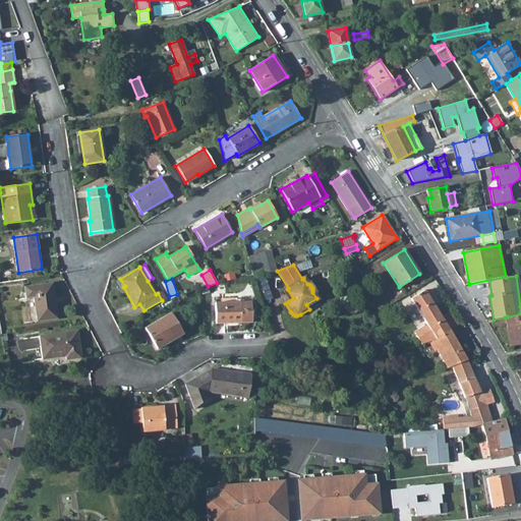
[(57,319),(52,283),(24,287),(25,298),(33,297),(37,322),(57,319)]
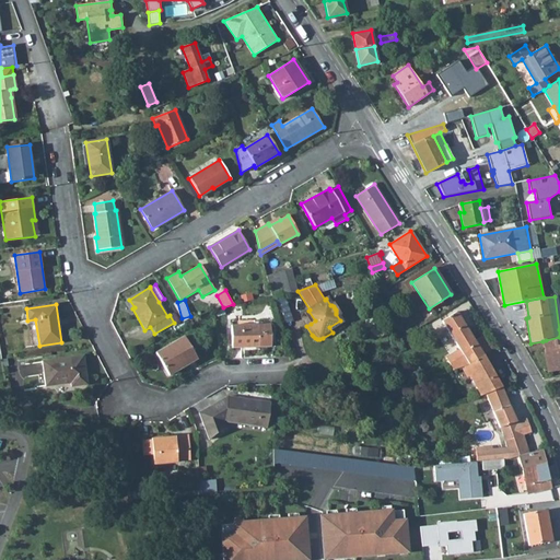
[(311,324),(315,321),(308,311),(307,310),(303,312),(311,324)]
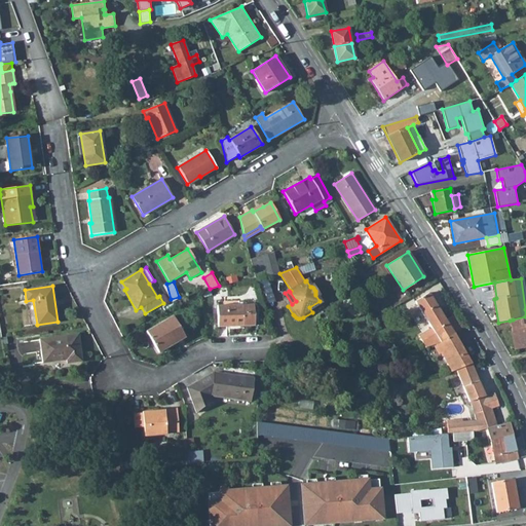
[(163,303),(164,305),(170,303),(163,293),(159,296),(163,303)]
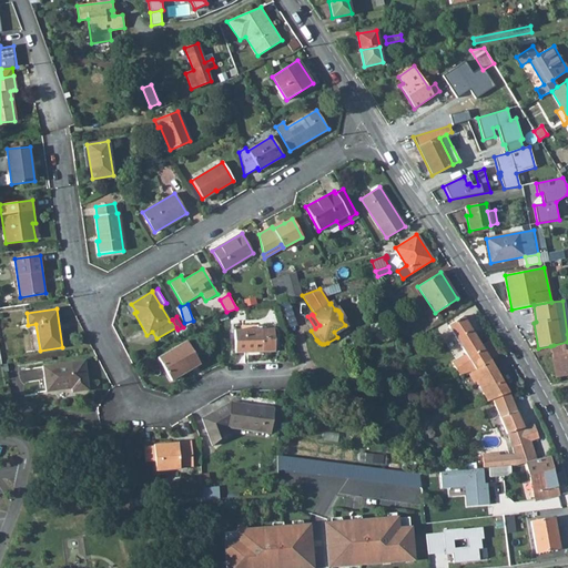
[(475,369),(490,361),(497,356),(490,344),(484,348),(463,316),(448,325),(466,354),(453,363),(459,375),(473,371),(475,369)]
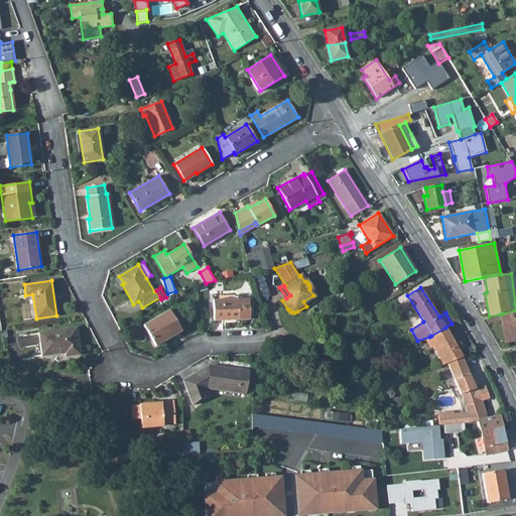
[(249,299),(213,300),(214,320),(250,319),(249,299)]
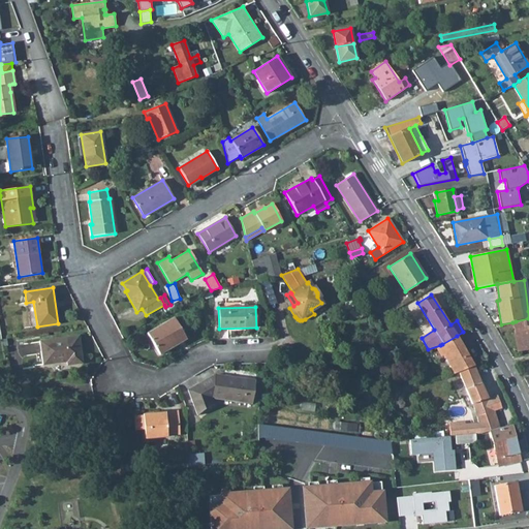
[(174,317),(147,334),(159,354),(186,339),(174,317)]
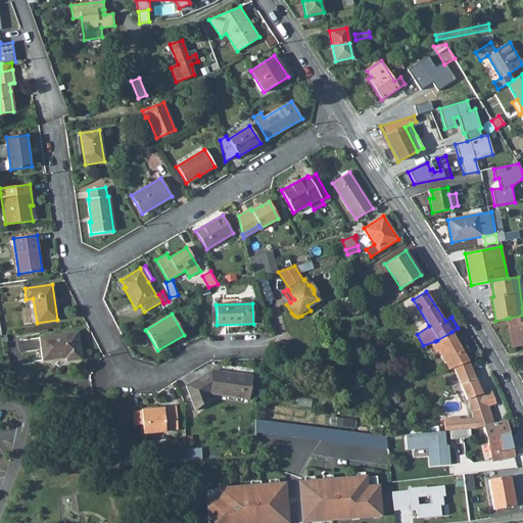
[(522,315),(510,318),(511,325),(509,326),(512,346),(522,344),(522,315)]
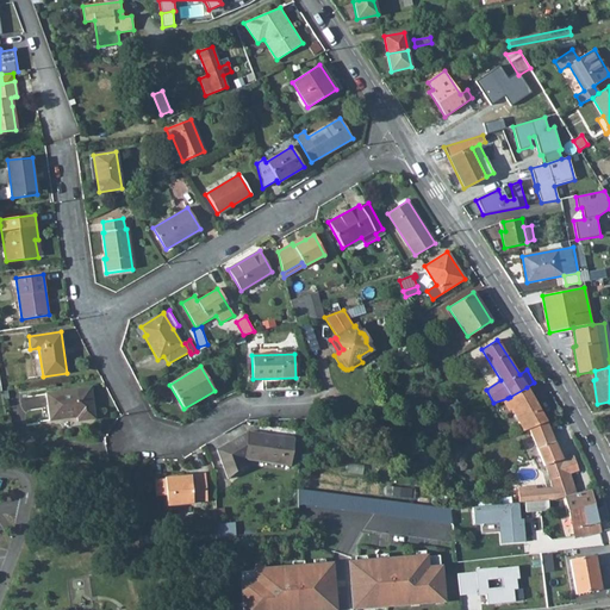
[(91,387),(45,393),(49,421),(76,417),(78,422),(94,419),(91,387)]
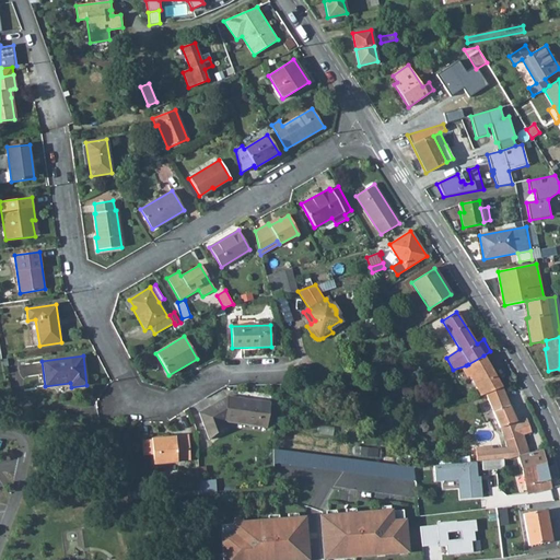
[(501,386),(483,356),(468,364),(477,378),(471,382),(479,395),(485,393),(501,386)]
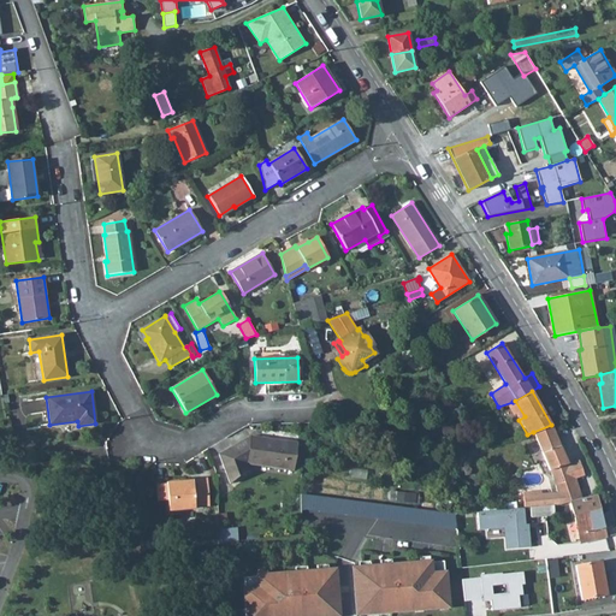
[(509,404),(519,420),(525,416),(515,401),(513,402),(509,404)]
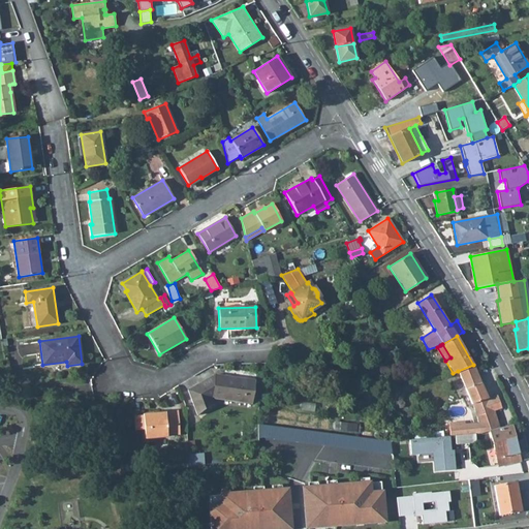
[(488,398),(473,365),(458,371),(473,403),(478,418),(478,423),(465,424),(465,425),(449,426),(450,436),(456,435),(475,434),(480,433),(490,431),(499,429),(494,410),(501,408),(498,395),(488,398)]
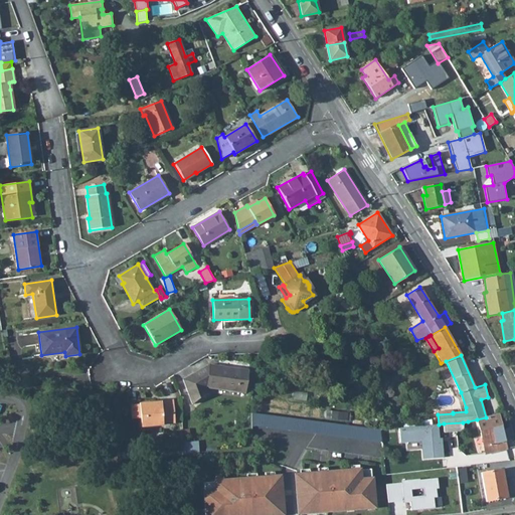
[(245,393),(248,370),(209,364),(183,379),(190,398),(206,391),(204,388),(205,387),(245,393)]
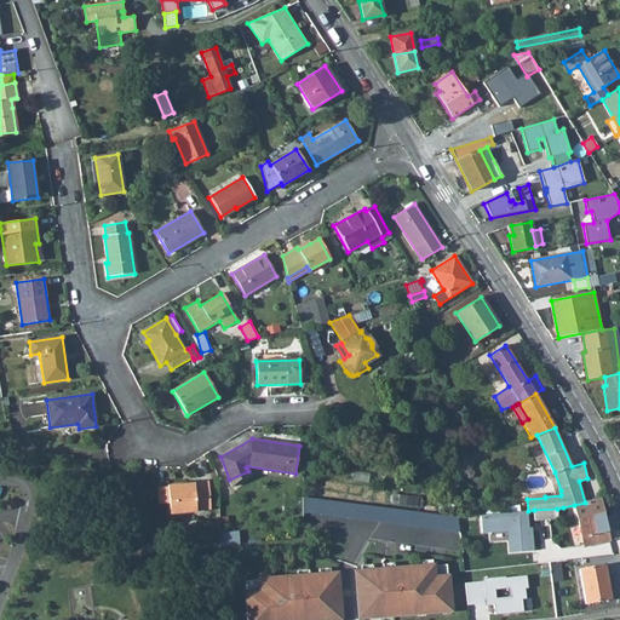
[(182,484),(167,486),(167,487),(168,503),(170,514),(195,511),(195,510),(210,509),(208,482),(197,482),(197,484),(182,486),(182,484)]
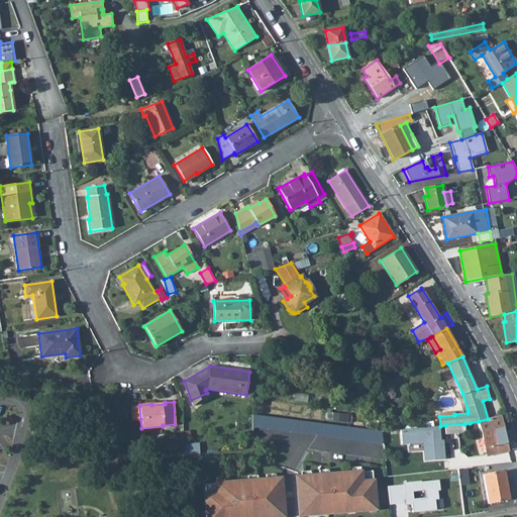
[(131,406),(132,420),(140,419),(139,406),(131,406)]
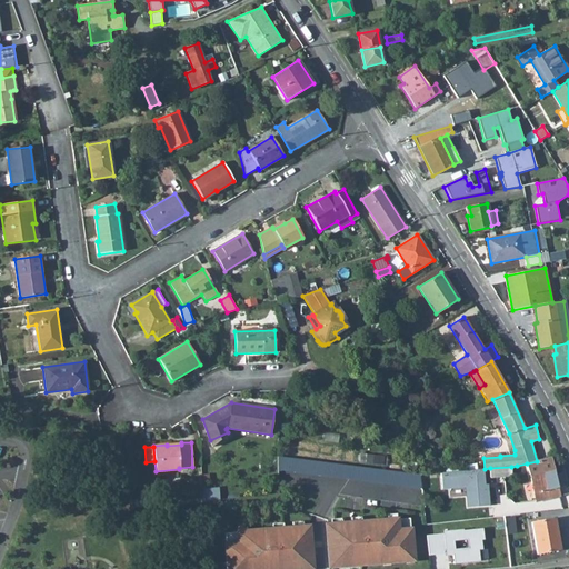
[(387,465),(388,456),(363,452),(363,462),(387,465)]
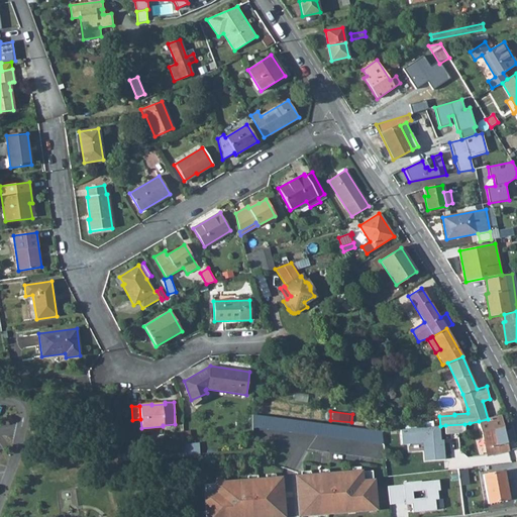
[(286,419),(252,415),(252,428),(383,444),(381,431),(357,429),(328,425),(318,424),(286,419)]
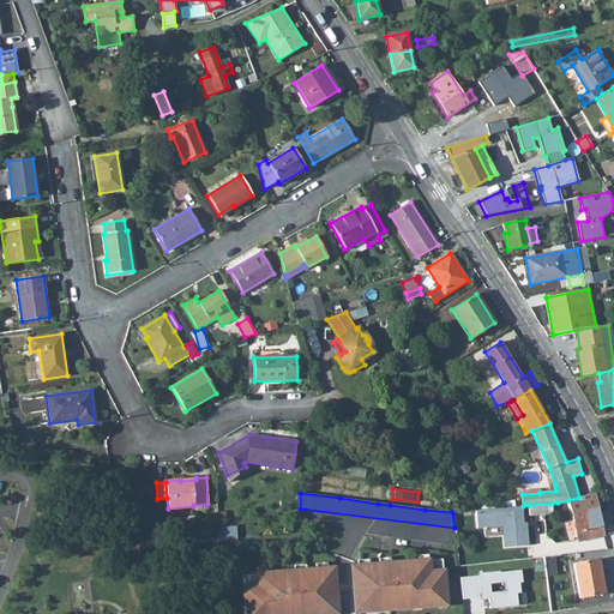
[(578,541),(603,535),(594,494),(579,498),(569,500),(573,519),(576,531),(578,541)]
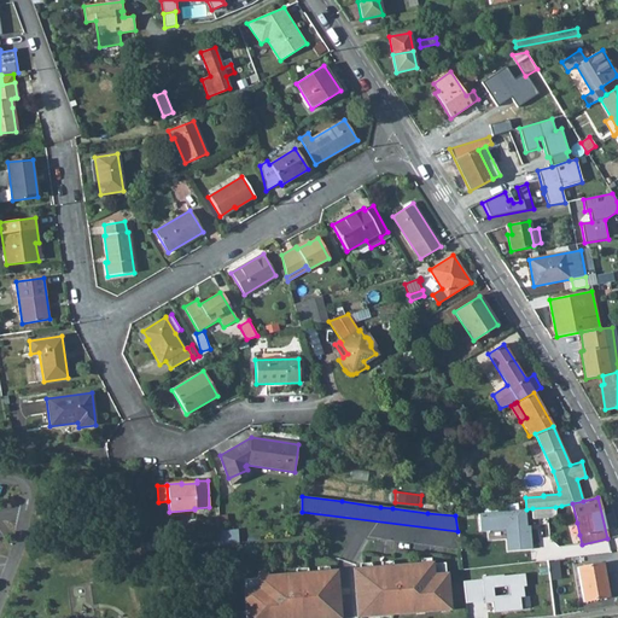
[(555,507),(532,508),(532,519),(557,517),(555,507)]
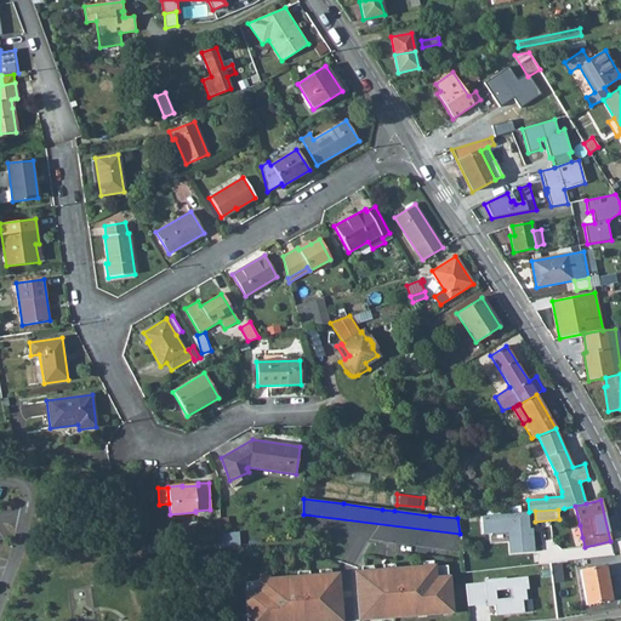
[(527,512),(480,516),(483,533),(508,530),(511,553),(534,552),(531,533),(529,533),(527,512)]
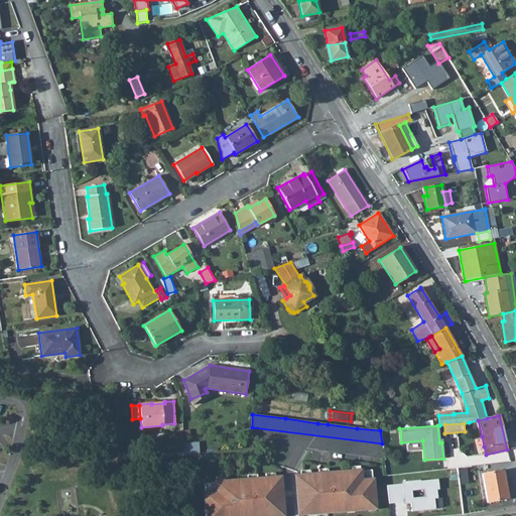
[(476,437),(479,447),(484,446),(482,436),(476,437)]
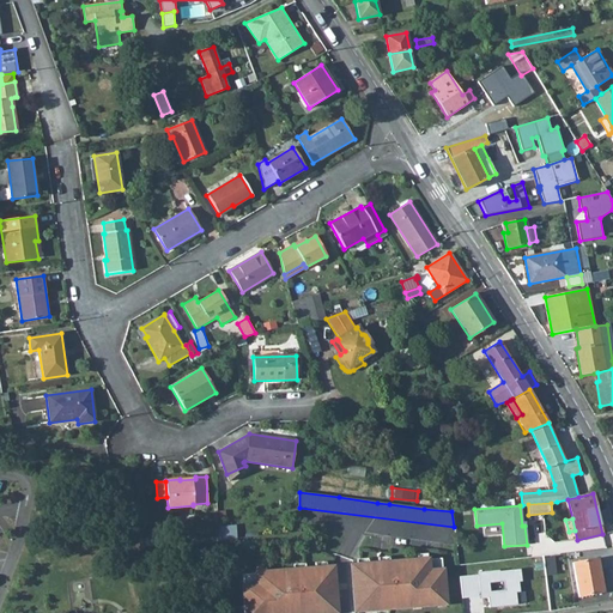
[(234,526),(218,527),(219,540),(235,539),(234,526)]
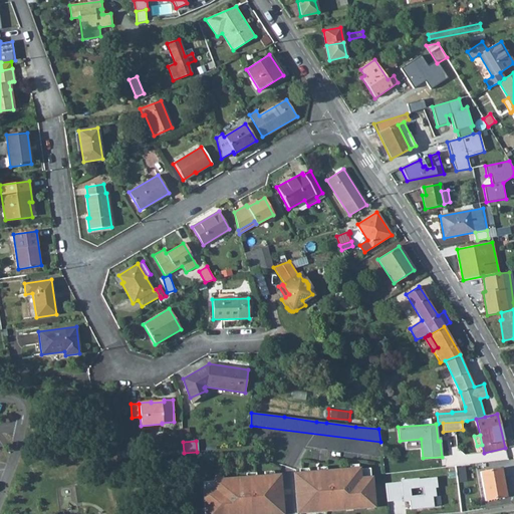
[(506,497),(501,468),(480,472),(485,500),(506,497)]
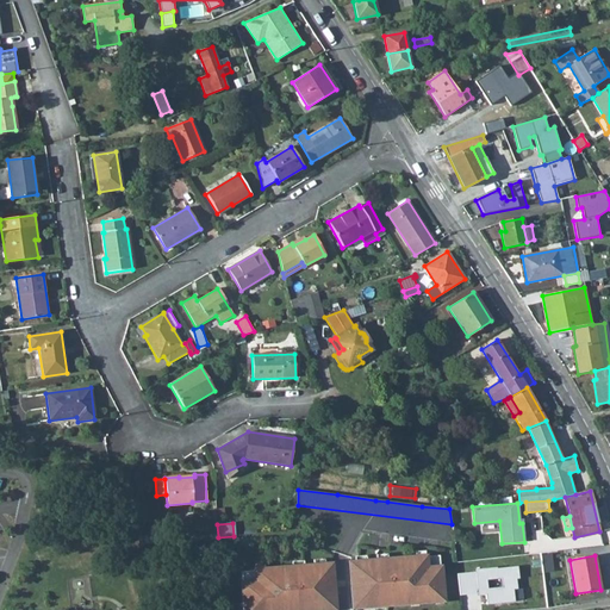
[(396,560),(350,562),(352,587),(352,589),(353,605),(360,605),(360,609),(378,608),(378,604),(385,603),(385,608),(411,605),(411,603),(419,602),(419,605),(436,604),(435,598),(444,598),(443,578),(442,579),(441,558),(429,559),(429,558),(417,559),(417,558),(396,560)]
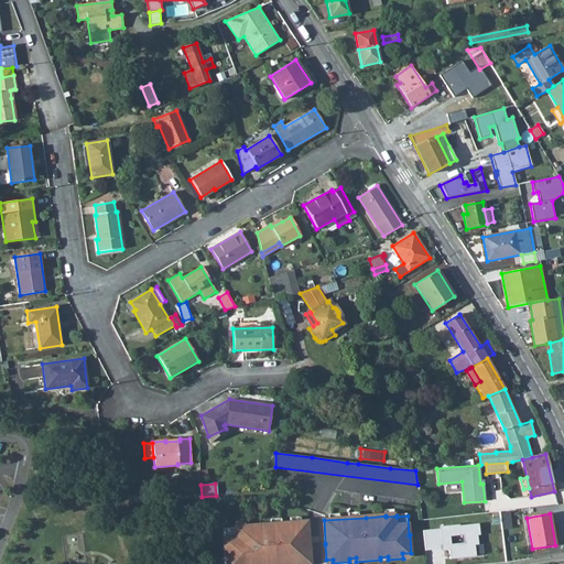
[(234,528),(223,529),(225,548),(224,548),(224,563),(280,563),(286,563),(285,563),(303,563),(303,562),(310,561),(308,545),(307,539),(302,539),(300,522),(264,525),(264,524),(245,525),(245,527),(235,528),(234,528)]
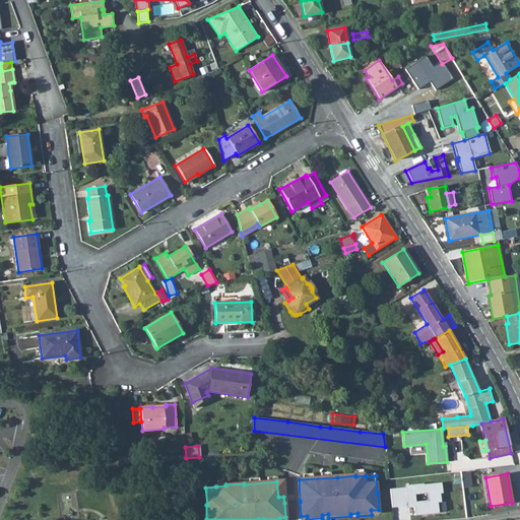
[(442,493),(441,482),(423,484),(423,483),(404,485),(405,488),(389,489),(391,507),(406,506),(407,508),(413,507),(414,515),(438,512),(437,502),(440,502),(440,493),(442,493)]
